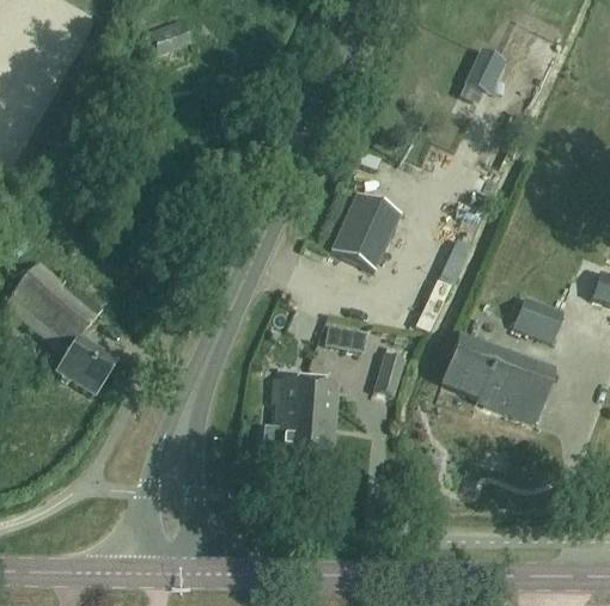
[(151,29),(159,51),(193,40),(183,17),(151,29)]
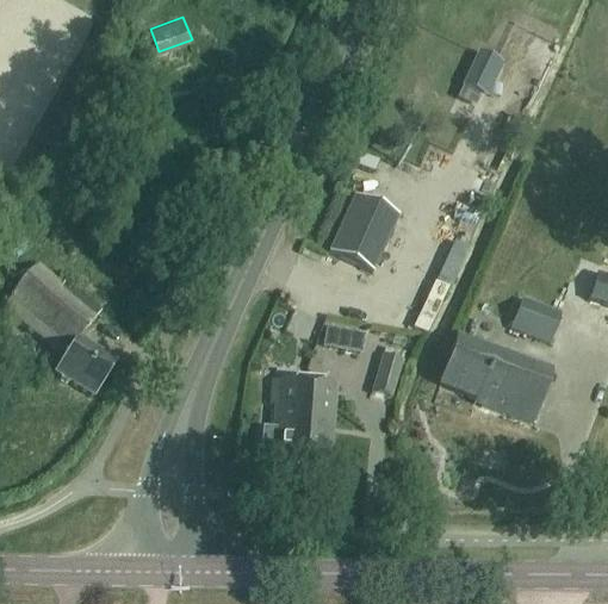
[(478,100),(483,89),(465,81),(460,92),(478,100)]
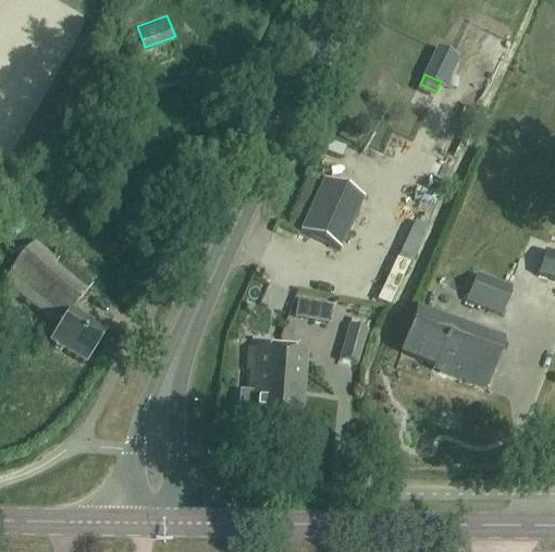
[(324,174),(300,228),(342,246),(366,193),(324,174)]
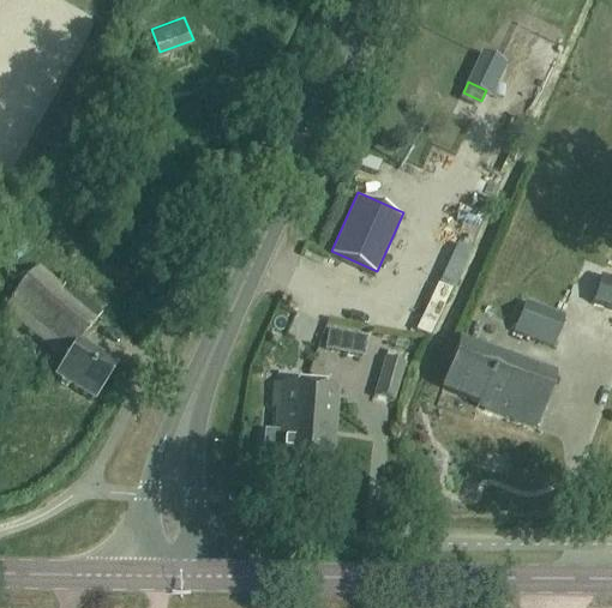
[(64,283),(40,263),(6,305),(67,356),(58,372),(95,395),(118,360),(81,337),(105,308),(67,278),(64,283)]
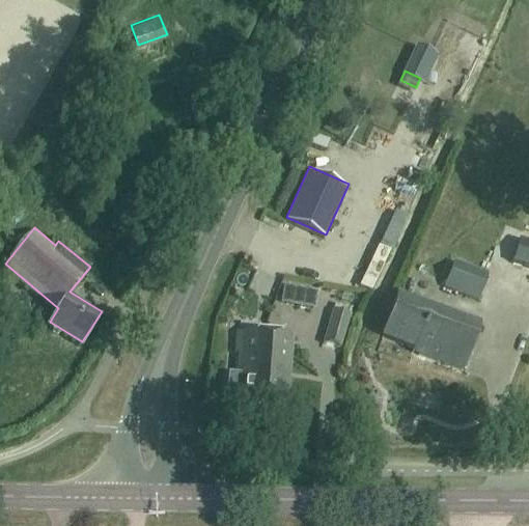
[(528,239),(518,236),(511,257),(523,260),(528,261),(528,239)]
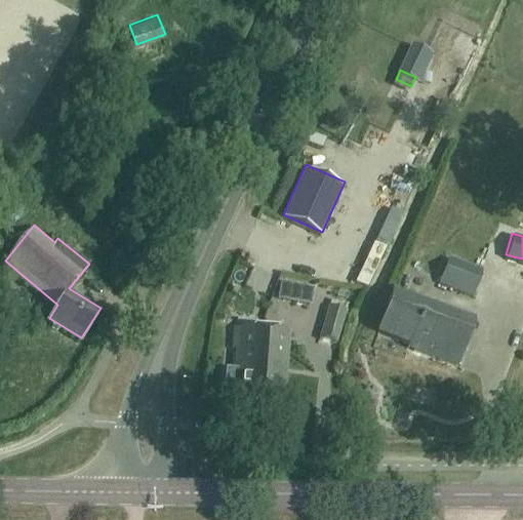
[(375,240),(357,279),(368,284),(387,245),(375,240)]
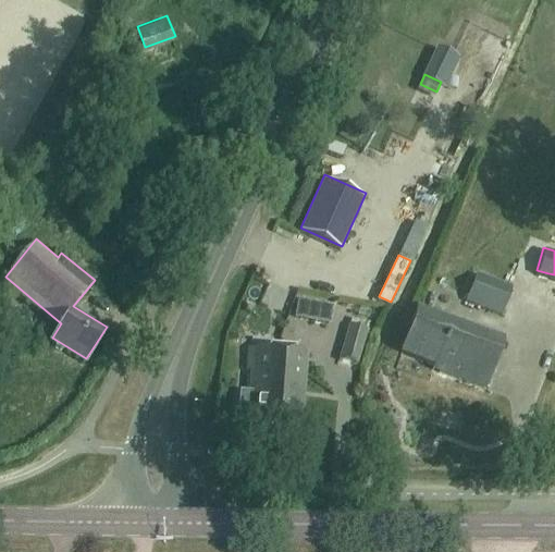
[(504,311),(514,284),(478,270),(467,296),(504,311)]
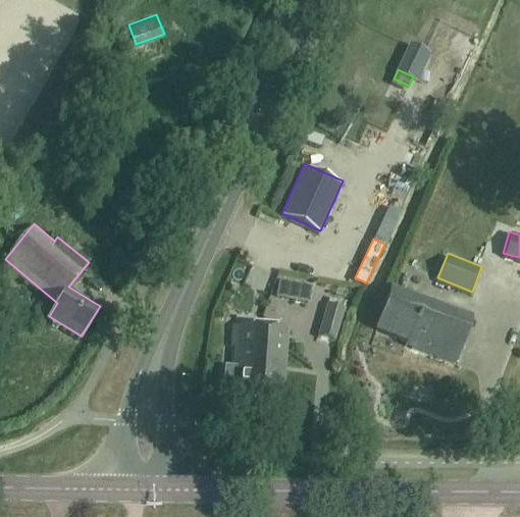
[(283,293),(315,297),(318,278),(287,274),(283,293)]
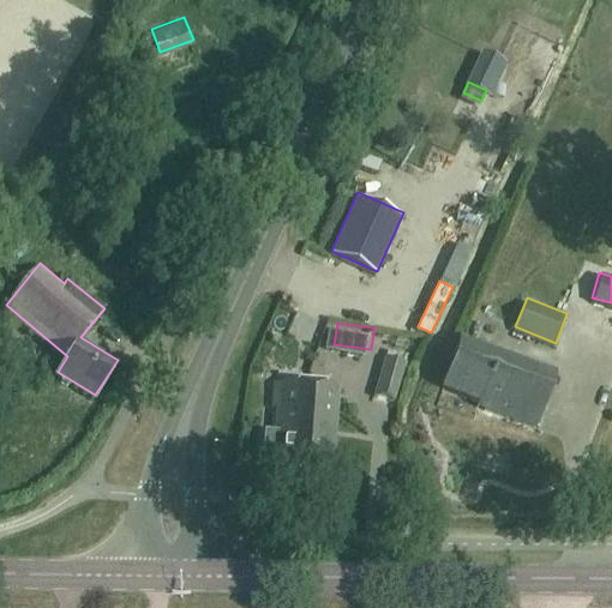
[(496,344),(463,332),(447,379),(490,393),(487,403),(538,421),(558,365),(497,343),(496,344)]
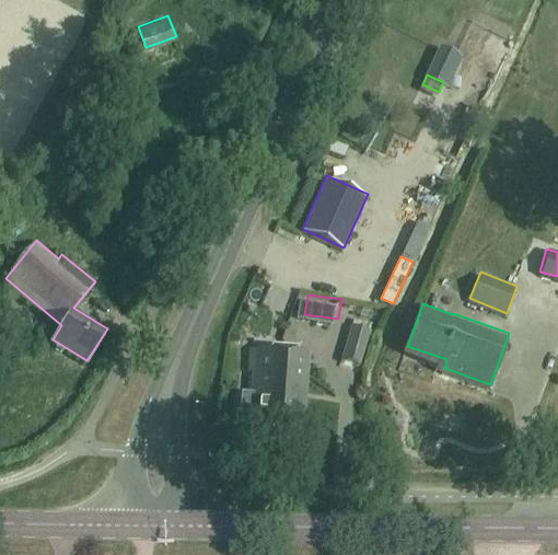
[(360,361),(371,327),(353,322),(344,357),(360,361)]
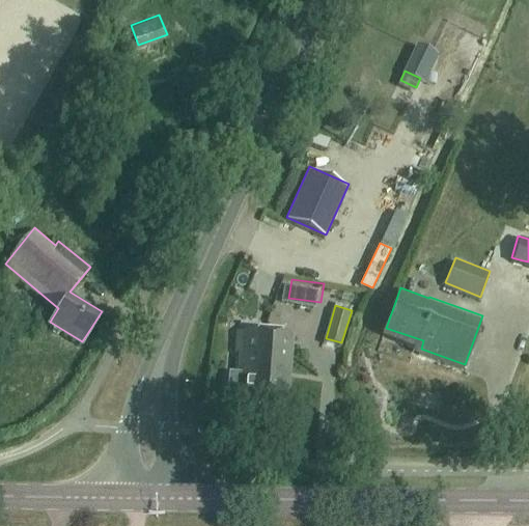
[(231,369),(229,387),(239,387),(238,404),(262,405),(269,330),(240,328),(239,345),(242,347),(240,370),(231,369)]
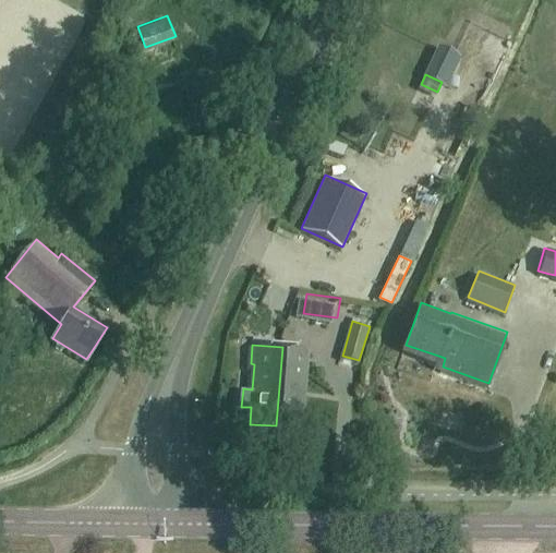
[(282,347),(276,425),(303,428),(309,349),(282,347)]
